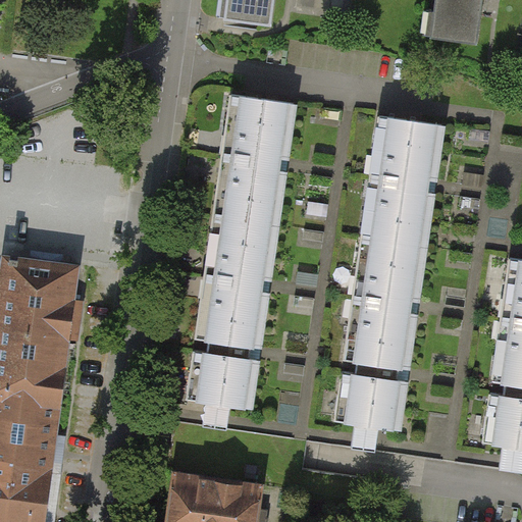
[(229,0),(227,22),(272,29),(275,0),(229,0)]
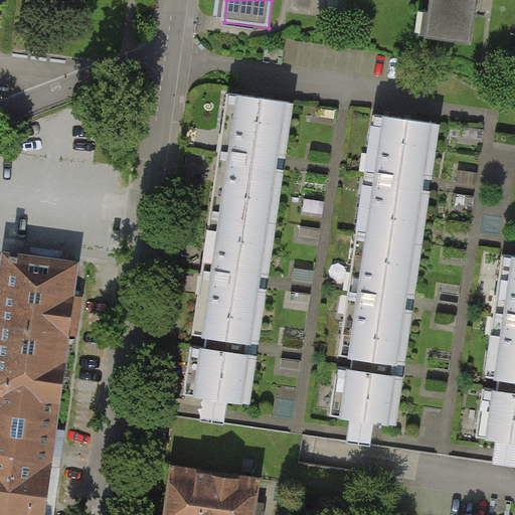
[(434,0),(428,38),(473,44),(478,0),(434,0)]
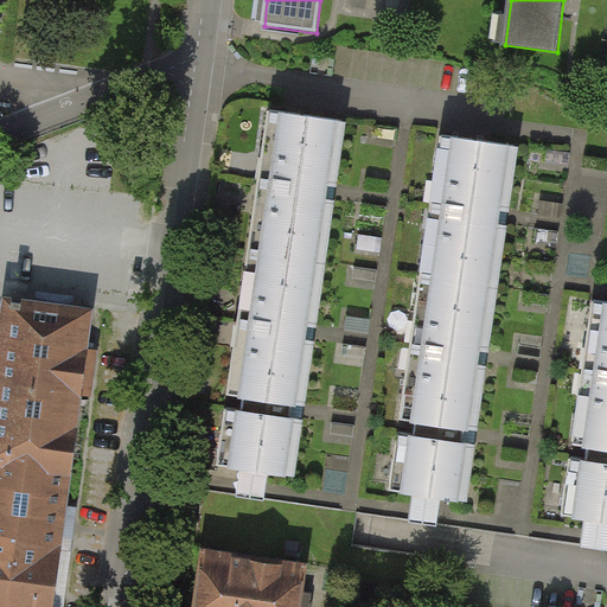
[(337,193),(347,121),(273,112),(256,230),(331,241),(337,193)]
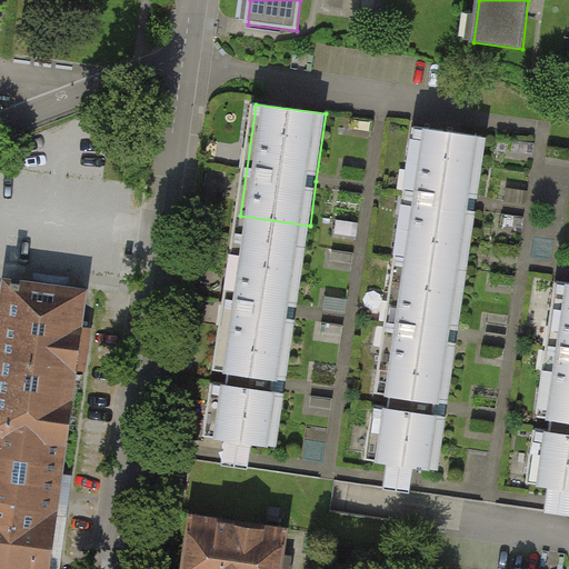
[(478,202),(487,138),(418,128),(402,240),(471,250),(478,202)]
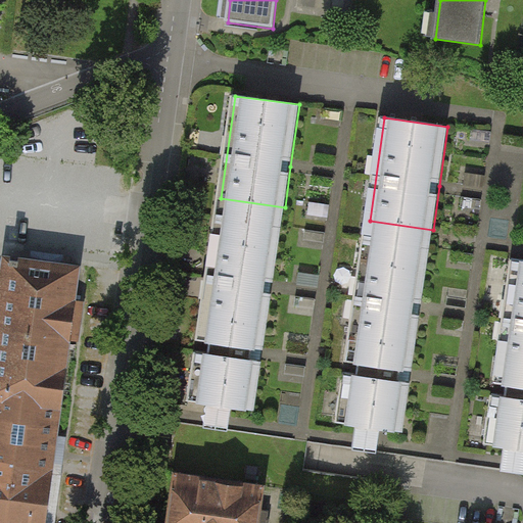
[(274,287),(285,207),(221,198),(206,301),(271,311),(274,287)]
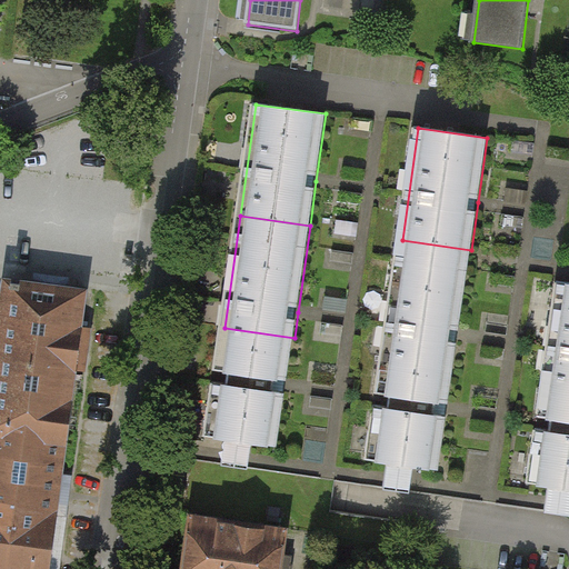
[(459,337),(471,250),(402,240),(387,352),(456,361),(459,337)]
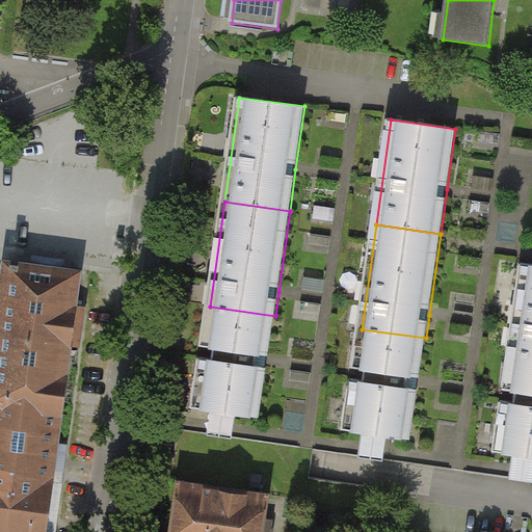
[(0,531),(47,531),(81,272),(1,262),(0,271),(0,531)]
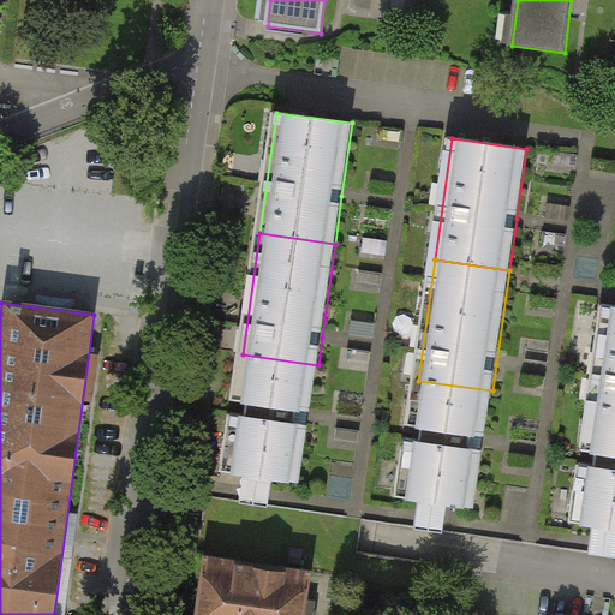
[(614,306),(604,305),(589,416),(614,418),(614,306)]
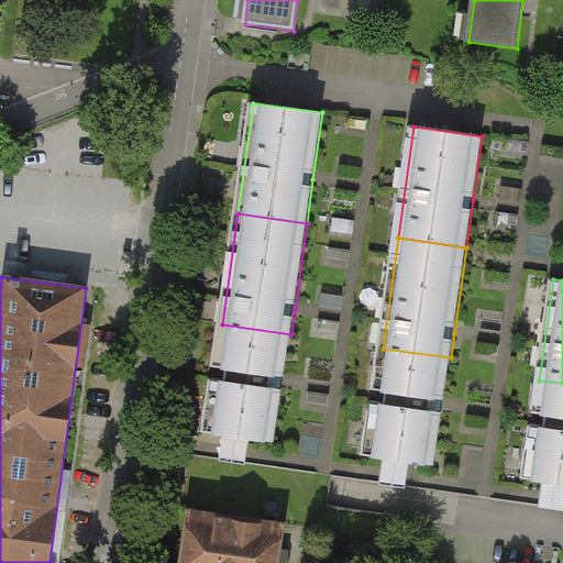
[(284,382),(291,334),(222,324),(207,434),(276,444),(284,382)]
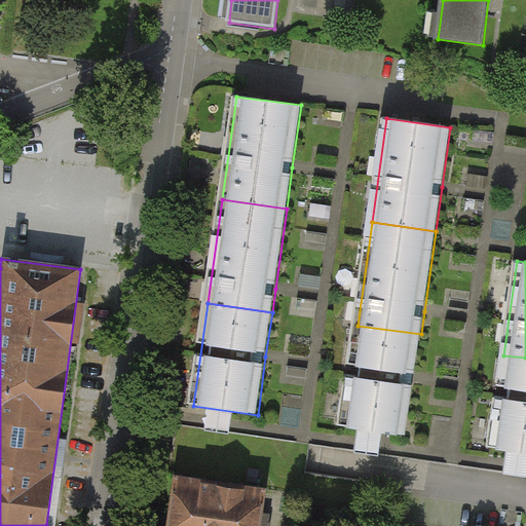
[(415,378),(421,334),(358,326),(342,428),(407,438),(415,378)]
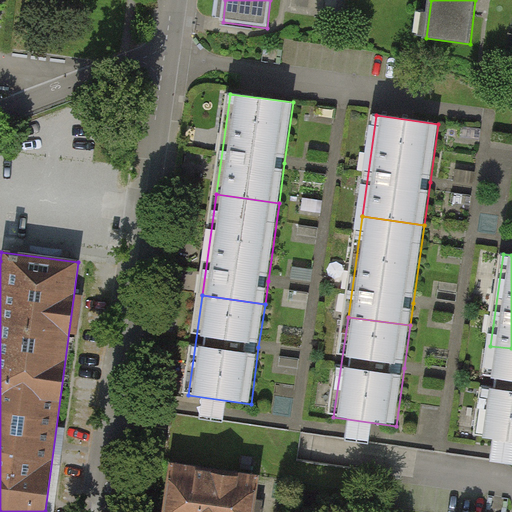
[(511,348),(490,346),(477,437),(511,442),(511,348)]
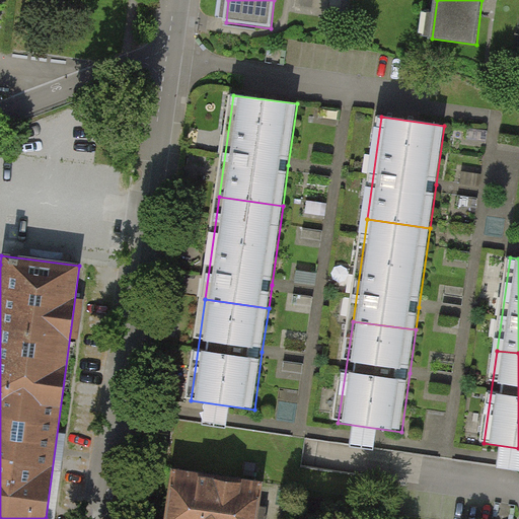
[(147,470),(165,473),(167,463),(148,461),(147,470)]
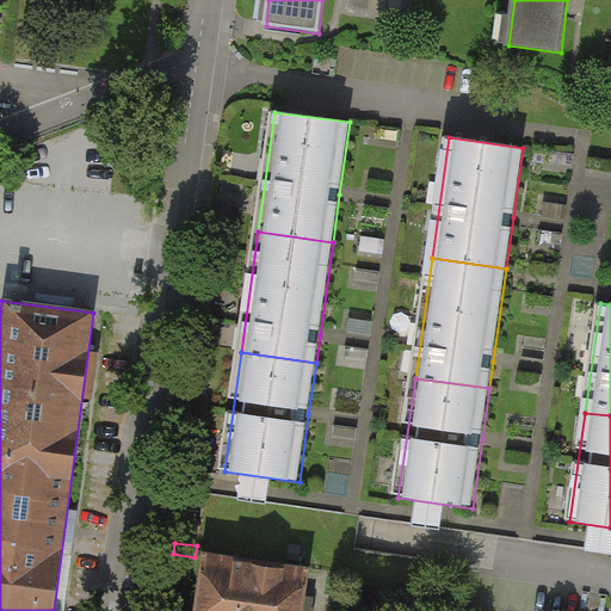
[(208,550),(198,610),(316,610),(318,604),(304,603),(310,567),(208,550)]
